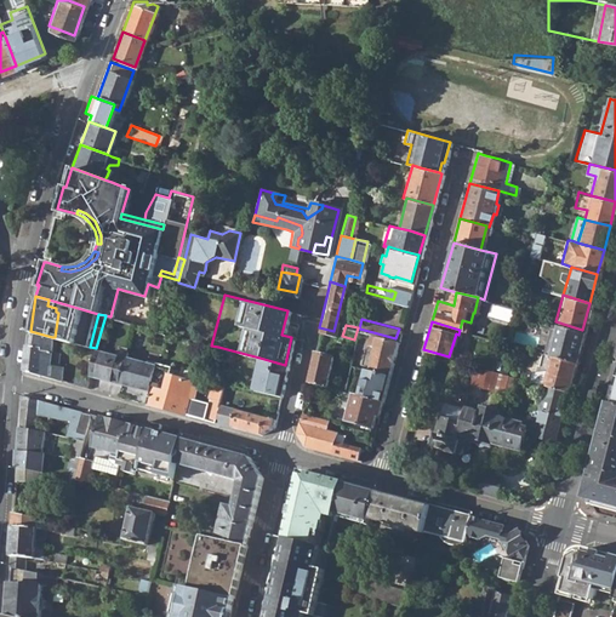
[(549,355),(574,361),(581,332),(555,325),(547,354),(549,355)]
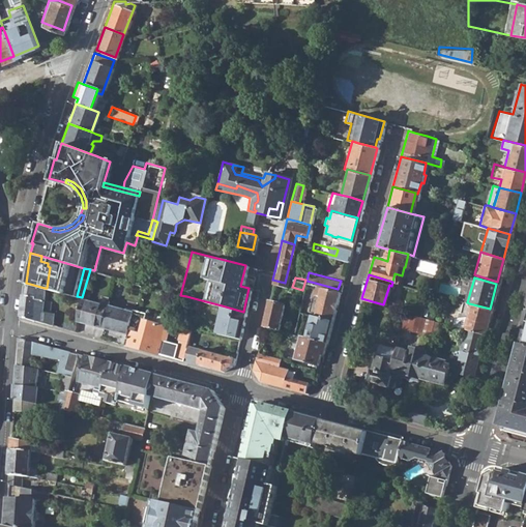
[(123,292),(137,296),(141,284),(126,280),(123,292)]
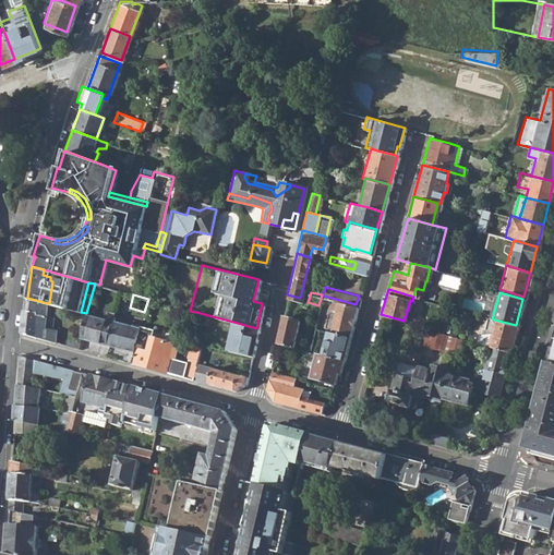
[(19,332),(46,338),(59,341),(61,329),(55,328),(57,316),(46,314),(47,303),(27,298),(26,309),(22,308),(19,332)]
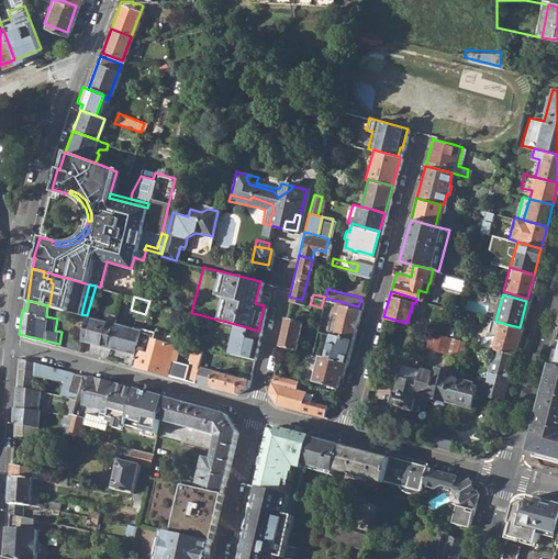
[(358,306),(334,300),(332,310),(338,312),(332,333),(350,338),(358,306)]
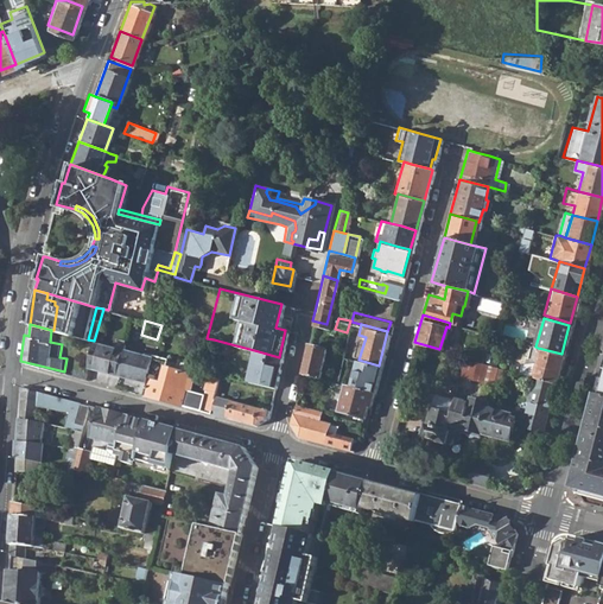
[(227,343),(214,339),(210,349),(224,354),(227,343)]
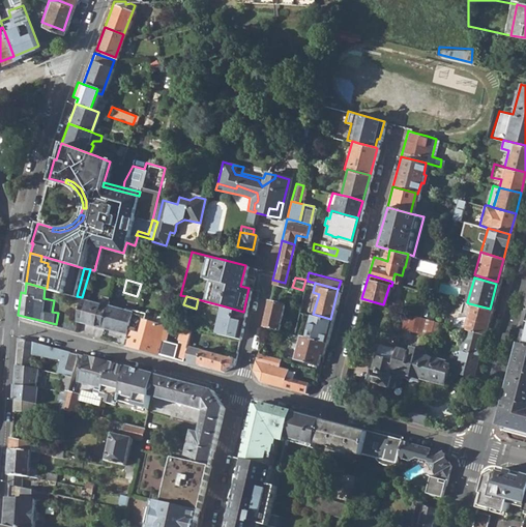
[(83,298),(82,297),(76,320),(101,326),(108,304),(108,301),(99,299),(98,302),(83,298)]
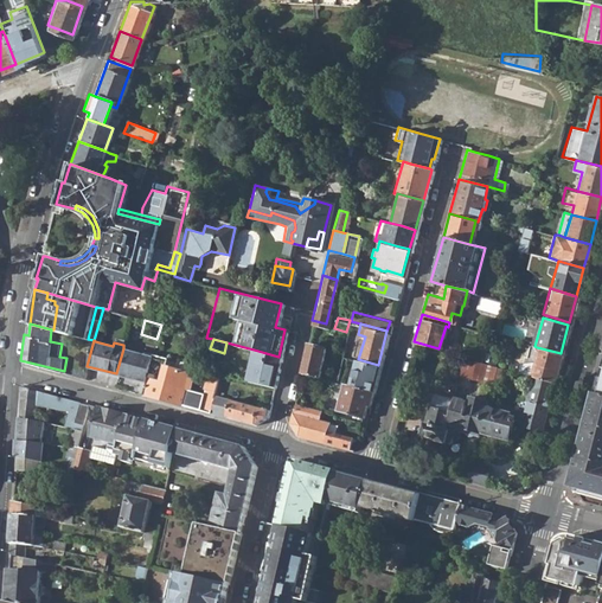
[(299,372),(316,377),(322,348),(306,344),(299,372)]
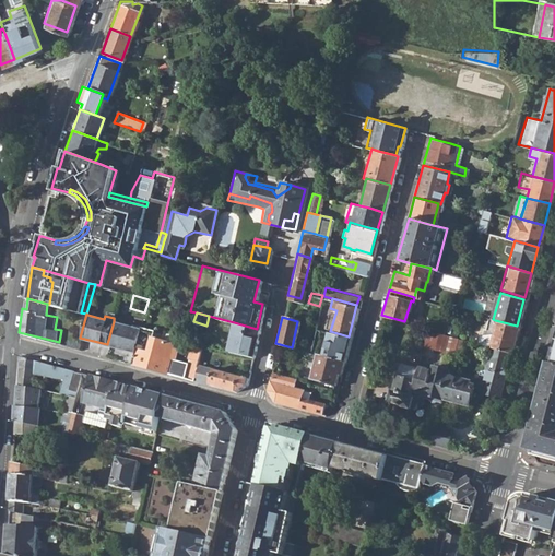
[(517,326),(495,320),(487,346),(508,353),(509,353),(517,326)]
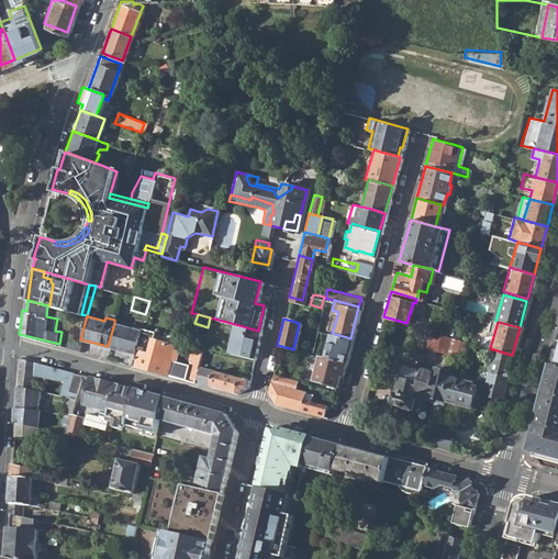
[(108,346),(134,354),(135,349),(141,328),(142,327),(132,324),(132,327),(114,323),(108,346)]
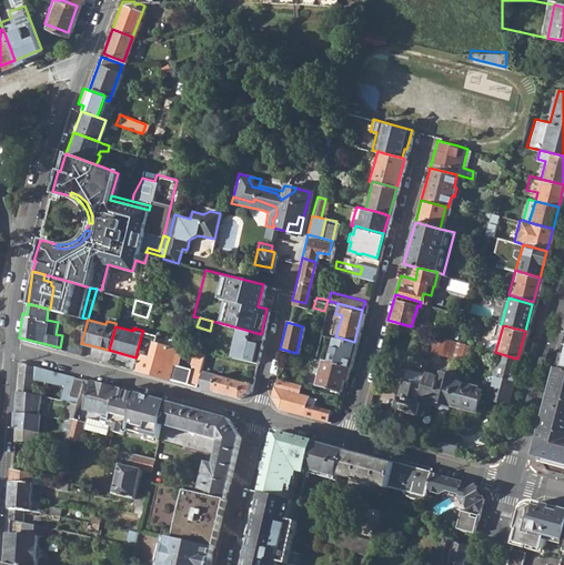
[(261,334),(238,328),(231,356),(254,362),(261,334)]
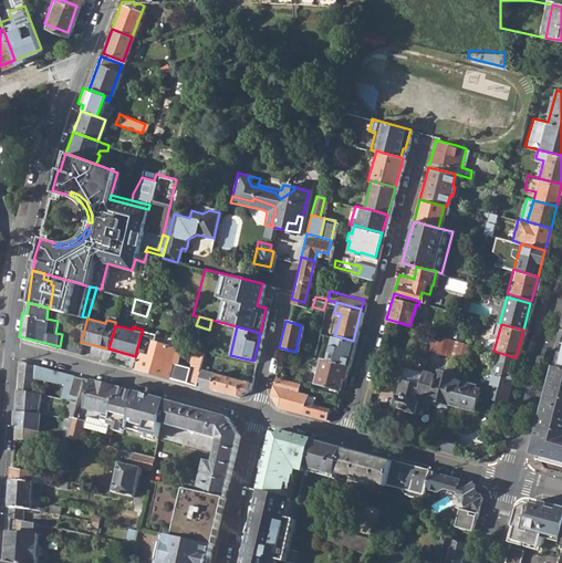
[(174,363),(178,348),(152,341),(154,333),(142,331),(136,352),(135,356),(132,366),(170,377),(194,383),(198,368),(203,352),(190,348),(187,362),(188,362),(187,366),(174,363)]
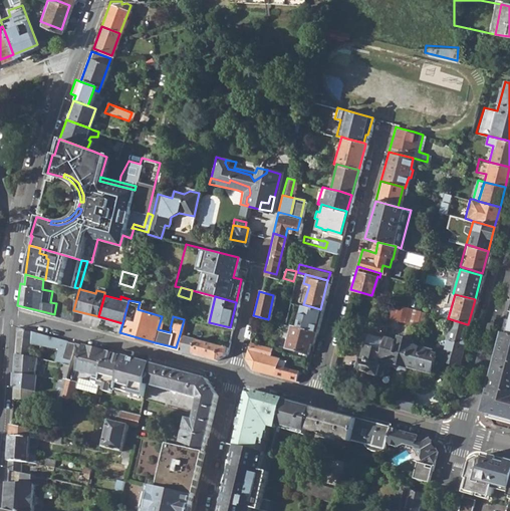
[(383,314),(417,324),(417,323),(420,311),(410,308),(387,301),(383,314)]
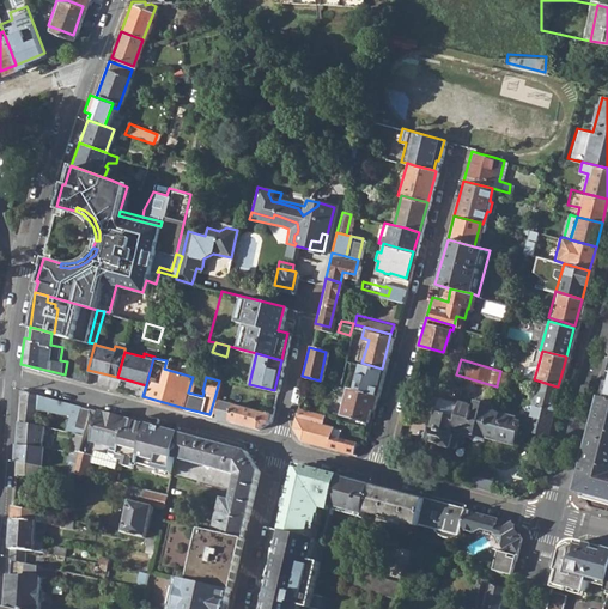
[(358,361),(351,389),(375,395),(382,369),(362,363),(358,361)]
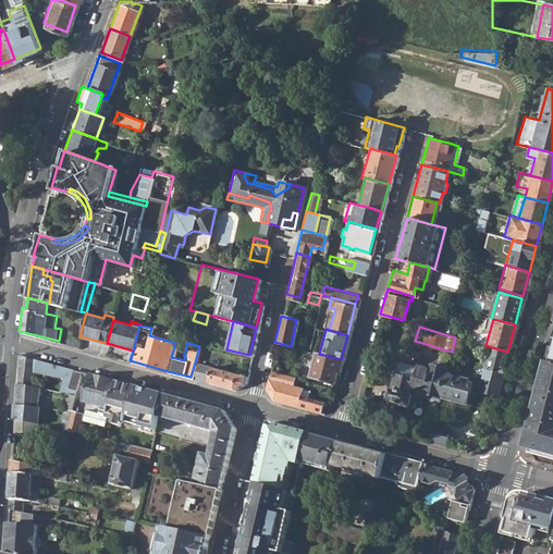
[(63,342),(77,346),(78,341),(64,336),(63,342)]
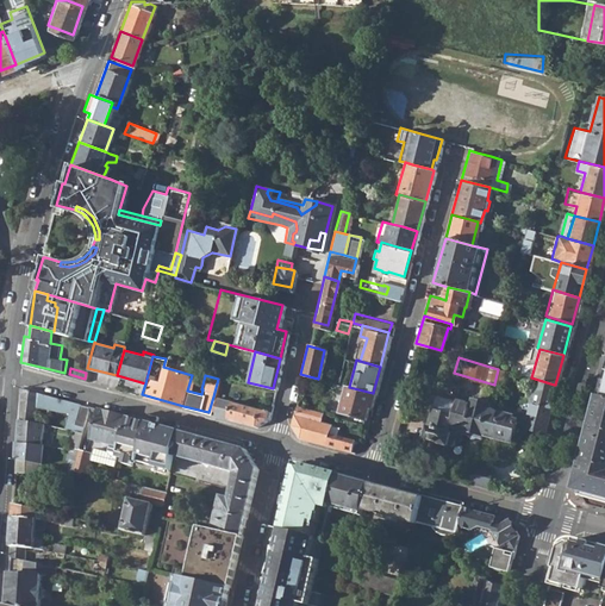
[(494,383),(503,386),(506,372),(498,369),(494,383)]
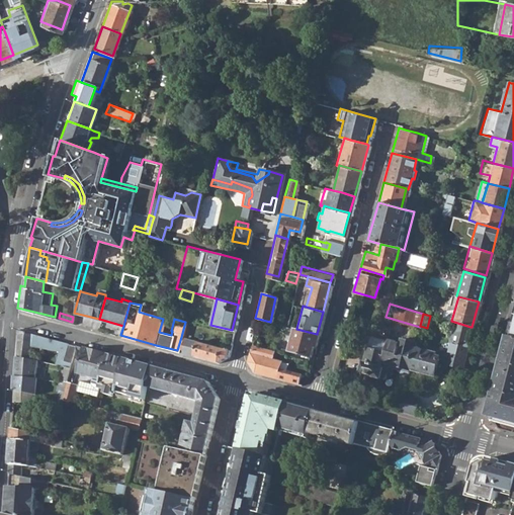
[(454,323),(451,321),(445,342),(449,342),(454,323)]
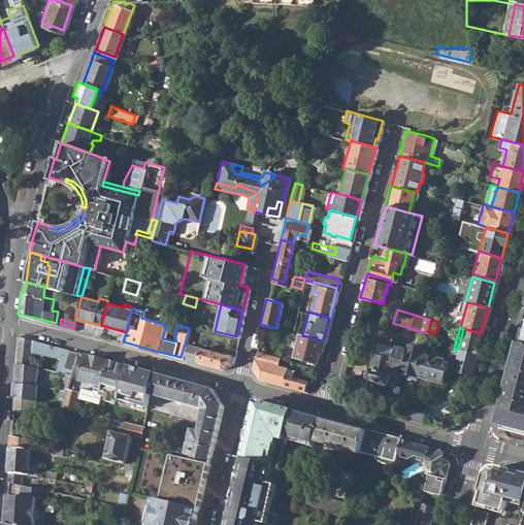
[(480,333),(463,329),(458,349),(454,349),(451,351),(449,352),(447,354),(446,356),(432,352),(432,349),(424,347),(415,379),(414,381),(426,384),(428,378),(440,382),(445,367),(446,365),(453,367),(452,369),(468,373),(480,333)]
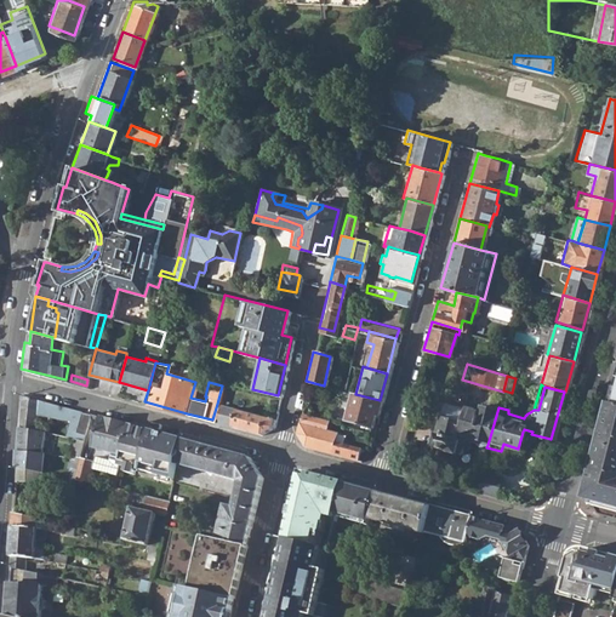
[(565,392),(564,392),(551,439),(553,440),(565,392)]
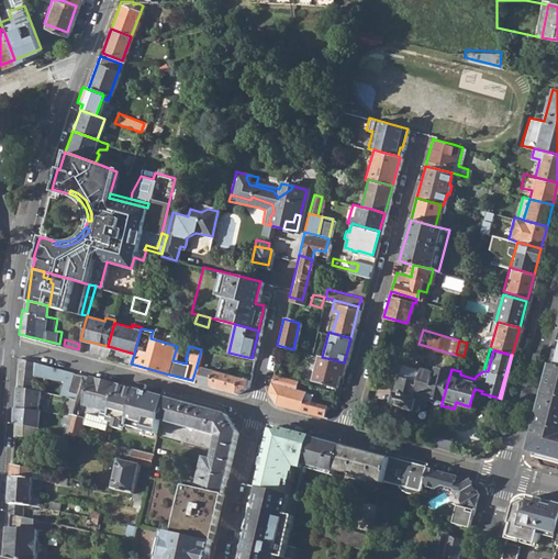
[(17,356),(14,384),(29,388),(32,373),(62,379),(57,394),(63,395),(74,398),(76,388),(68,386),(68,383),(71,370),(64,368),(52,365),(17,356)]
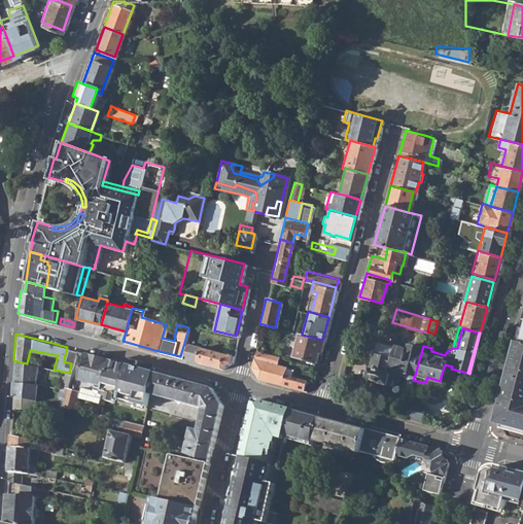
[(291,356),(316,362),(322,340),(302,335),(298,334),(291,356)]
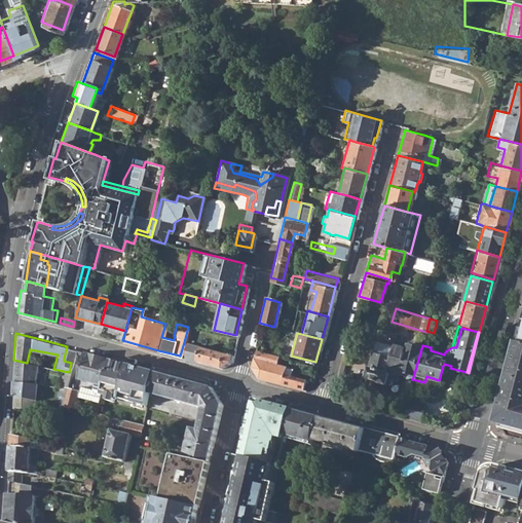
[(377,340),(373,351),(392,358),(395,344),(377,339),(377,340)]
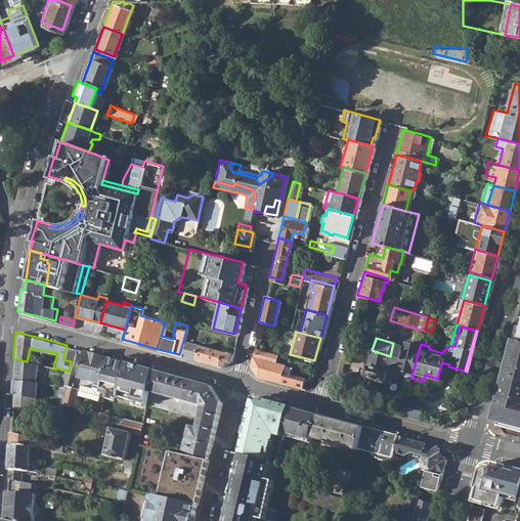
[(401,345),(393,343),(390,356),(372,350),(371,350),(363,376),(388,383),(392,370),(412,376),(421,344),(402,339),(401,345)]
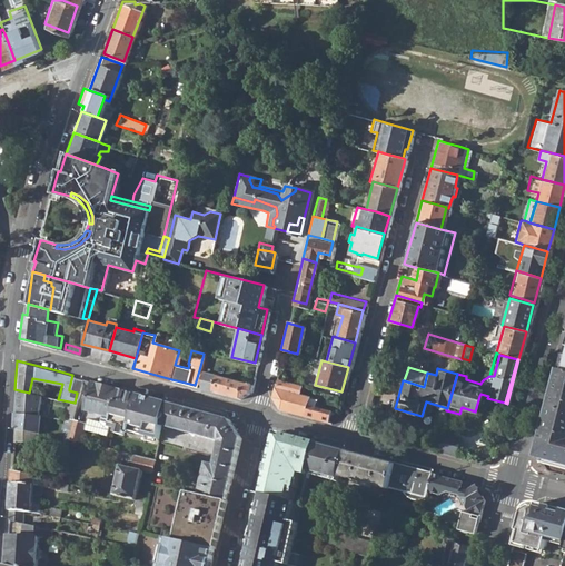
[(564,370),(556,368),(549,393),(555,395),(538,457),(564,464),(564,370)]
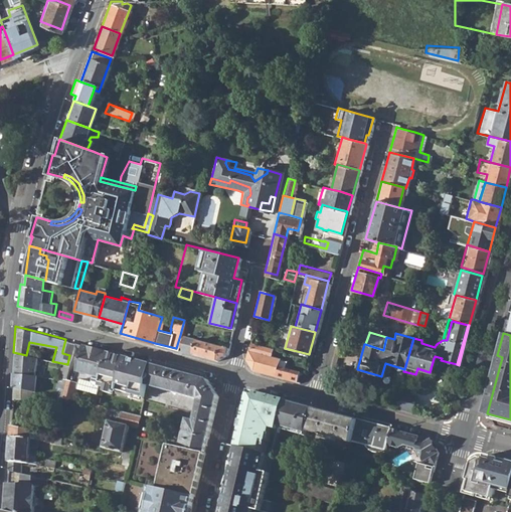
[(215,344),(180,335),(176,348),(214,359),(225,352),(227,343),(216,340),(215,344)]
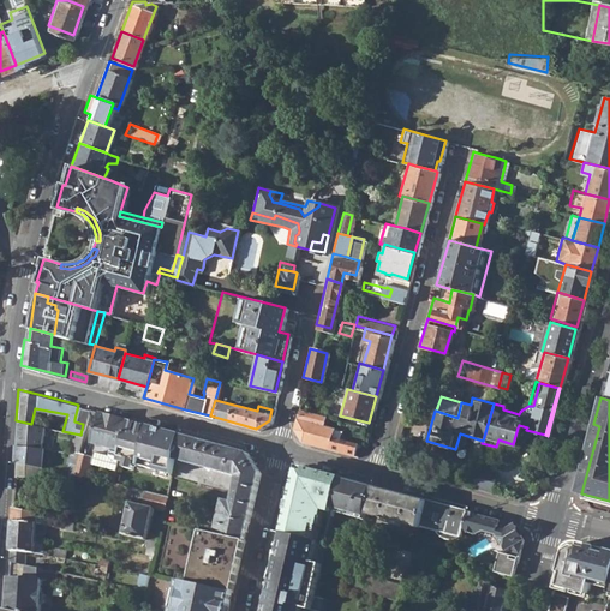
[(75,421),(83,424),(88,407),(78,405),(75,419),(75,421)]
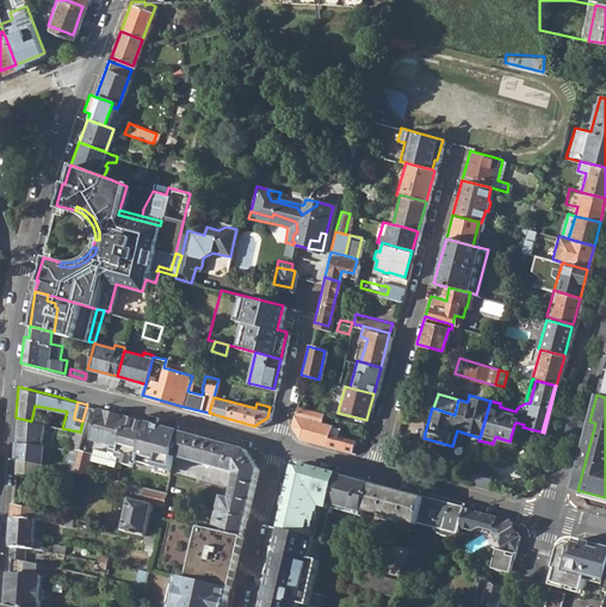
[(297,437),(350,452),(353,440),(327,433),(329,423),(320,421),(321,413),(294,404),(290,423),(297,437)]
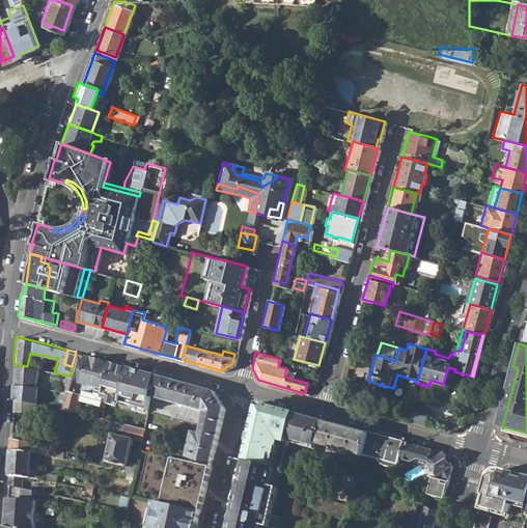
[(77,380),(102,387),(109,361),(83,354),(77,380)]
